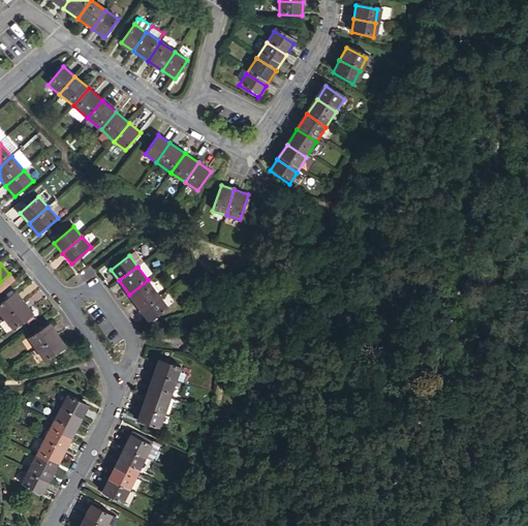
[(158,295),(148,280),(129,295),(140,309),(158,295)]
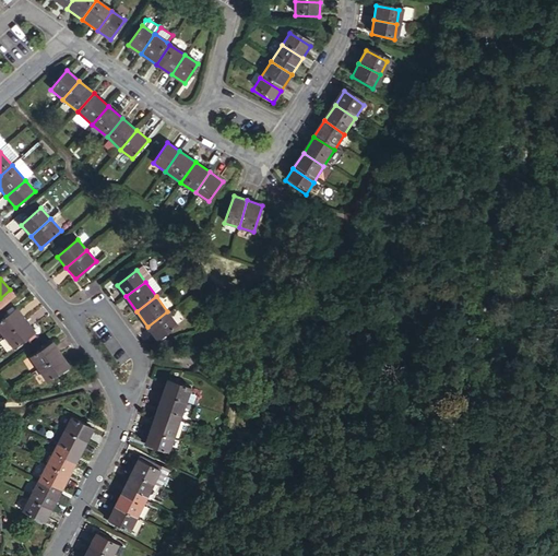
[(0,329),(6,336),(25,321),(16,309),(0,320),(0,329)]
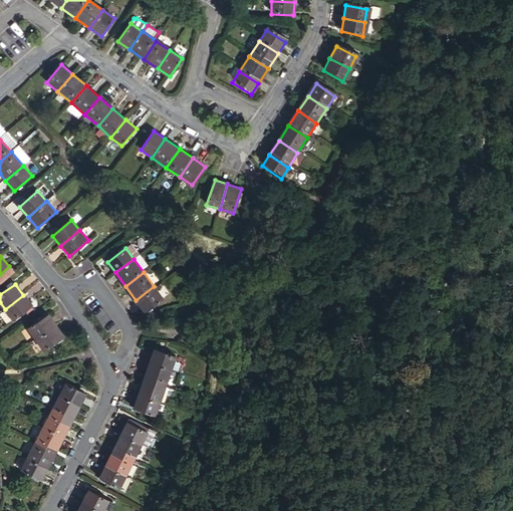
[(154,286),(136,300),(145,312),(163,299),(154,286)]
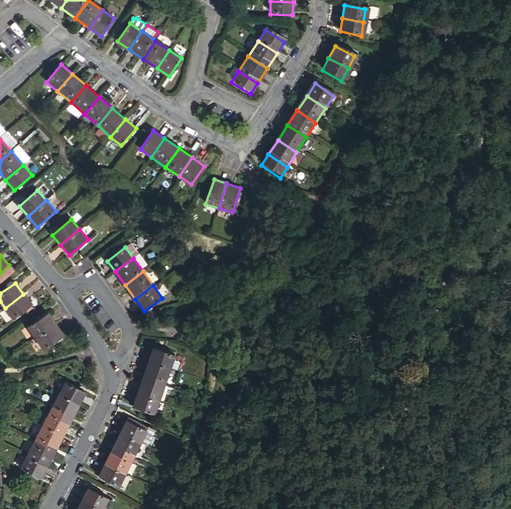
[(23,294),(5,308),(13,319),(32,305),(23,294)]
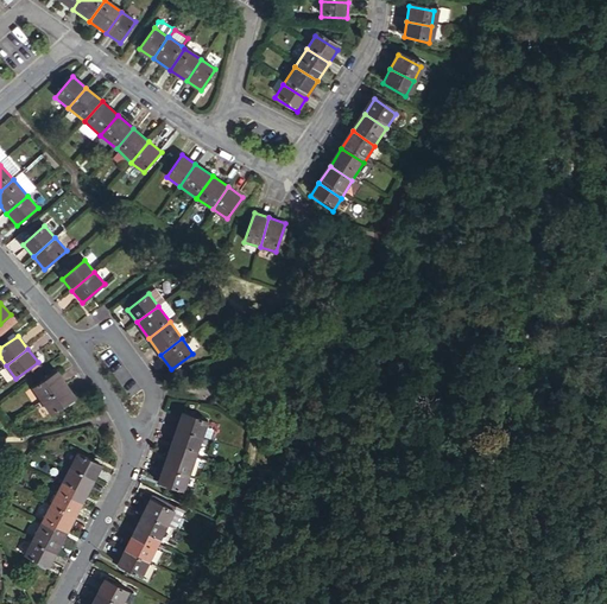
[(33,389),(42,401),(65,385),(56,373),(33,389)]
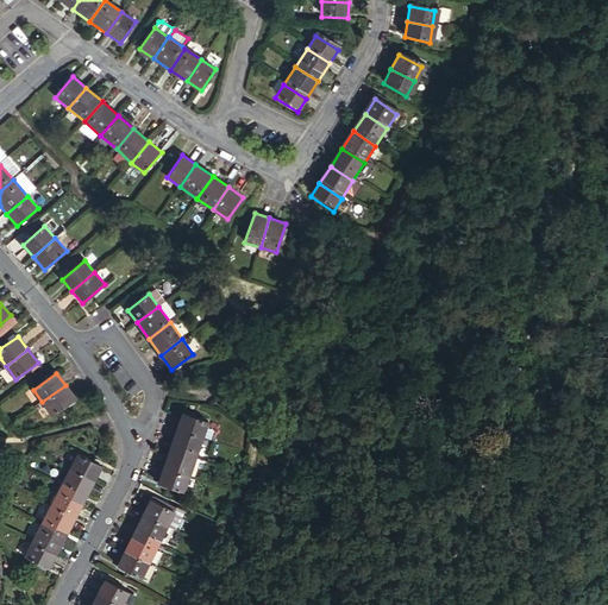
[(66,385),(42,402),(52,416),(75,399),(66,385)]
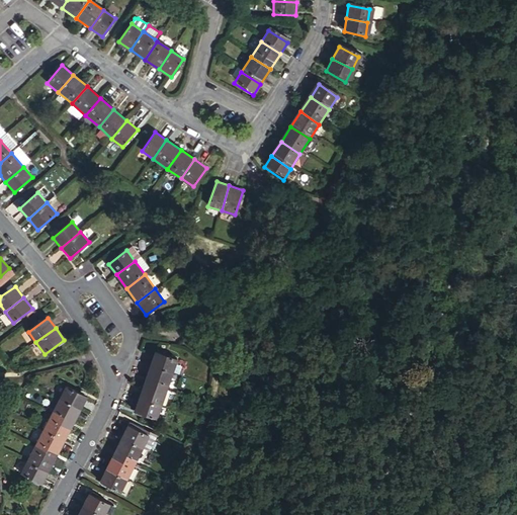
[(156,351),(151,364),(172,371),(176,358),(156,351)]
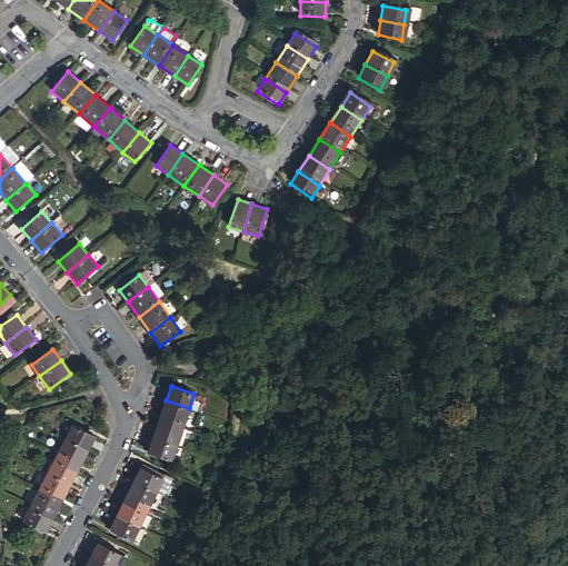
[(189,408),(166,400),(160,418),(182,426),(189,408)]
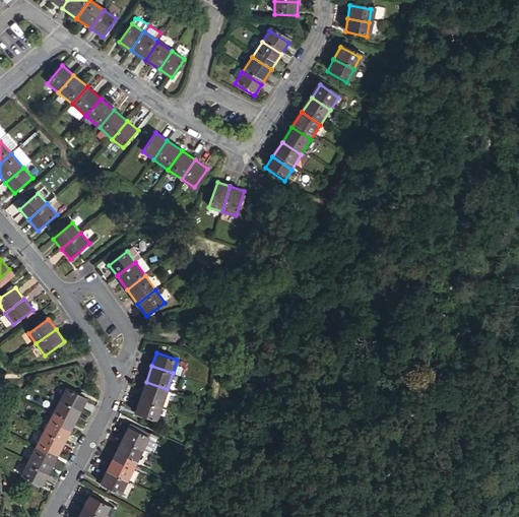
[(167,389),(146,382),(140,398),(161,406),(167,389)]
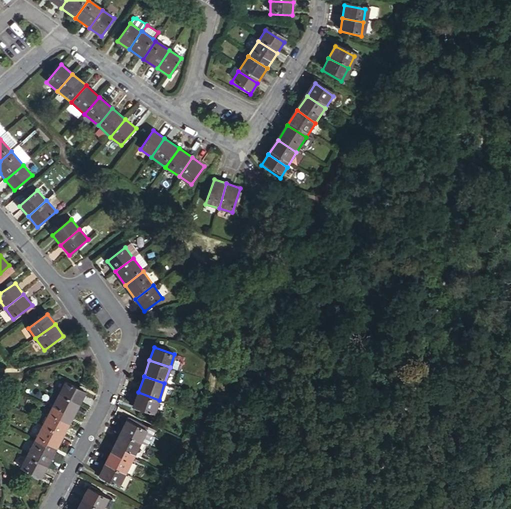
[(66,382),(60,393),(80,404),(86,392),(66,382)]
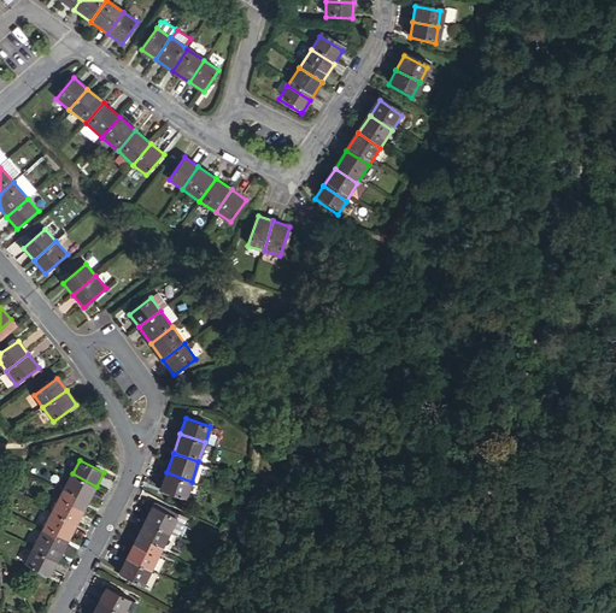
[(186,499),(192,482),(166,472),(160,489),(186,499)]
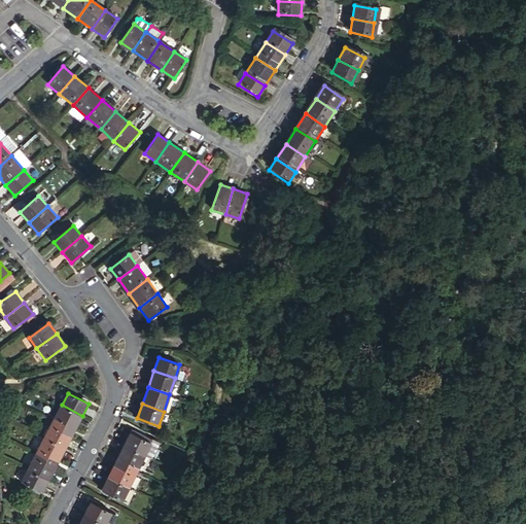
[(54,421),(74,431),(82,416),(62,405),(54,421)]
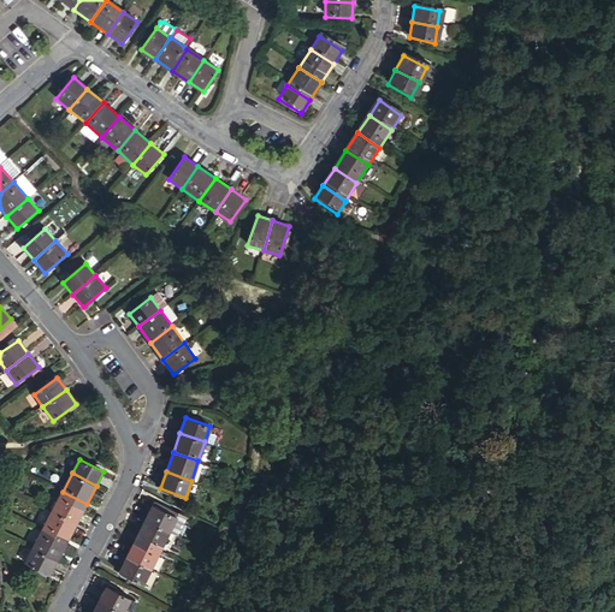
[(53,511),(77,523),(87,504),(63,492),(53,511)]
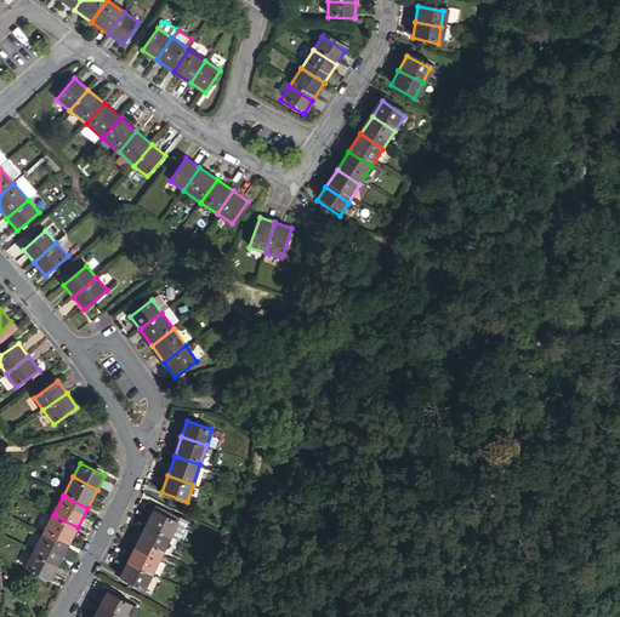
[(147,523),(171,535),(178,521),(154,508),(147,523)]
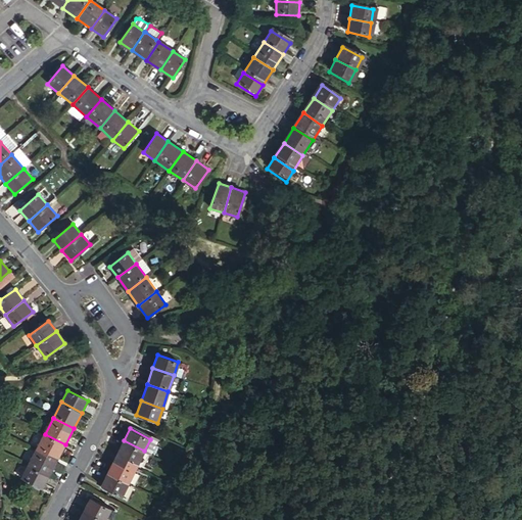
[(45,434),(37,450),(57,461),(65,444),(45,434)]
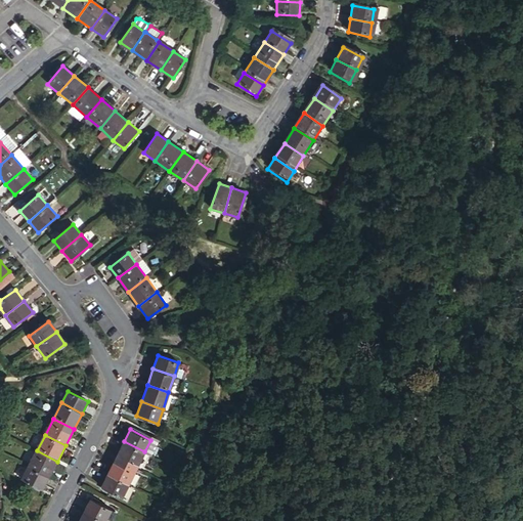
[(124,441),(116,458),(136,468),(144,451),(124,441)]
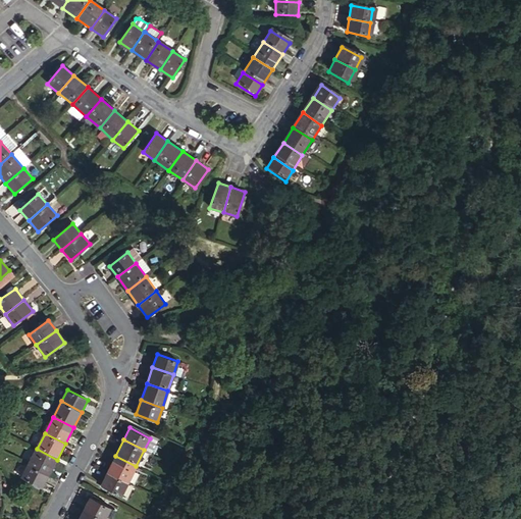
[(57,460),(37,449),(29,465),(48,475),(57,460)]
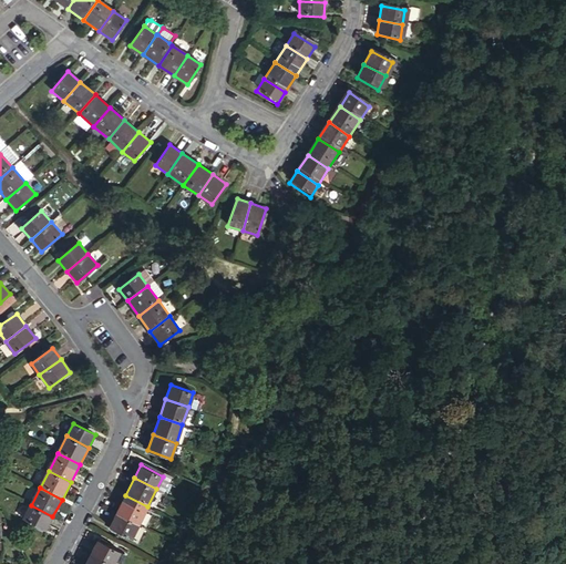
[(147,506),(125,495),(117,512),(140,523),(147,506)]
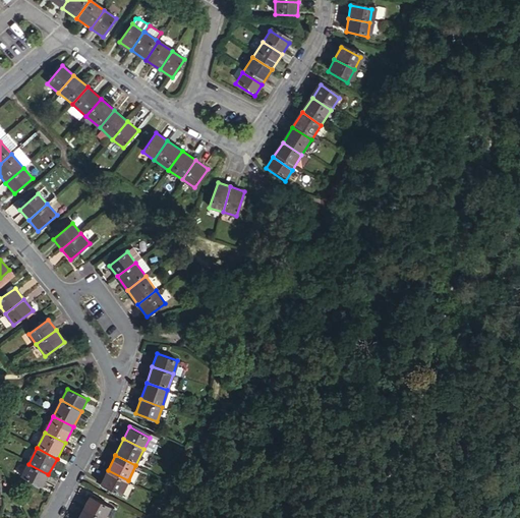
[(42,487),(48,474),(29,464),(21,476),(42,487)]
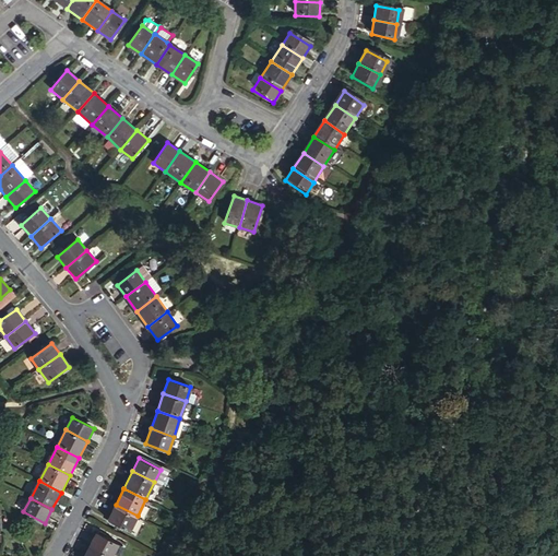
[(130,531),(138,516),(116,505),(108,520),(130,531)]
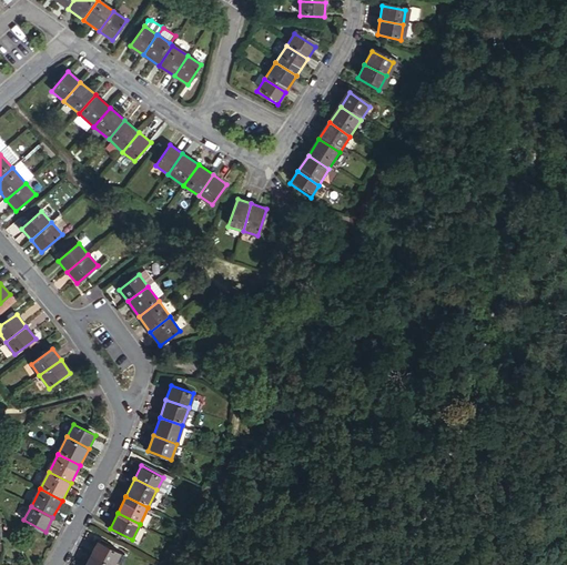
[(99,540),(92,552),(114,563),(121,551),(99,540)]
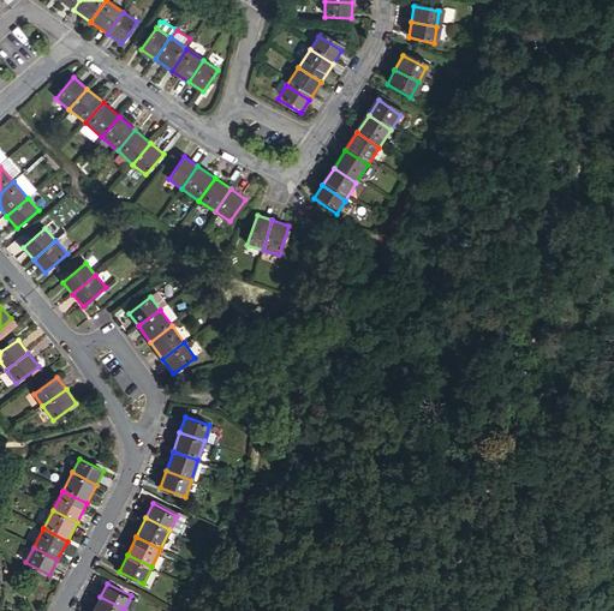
[(100,597),(93,610),(123,610),(124,609),(100,597)]
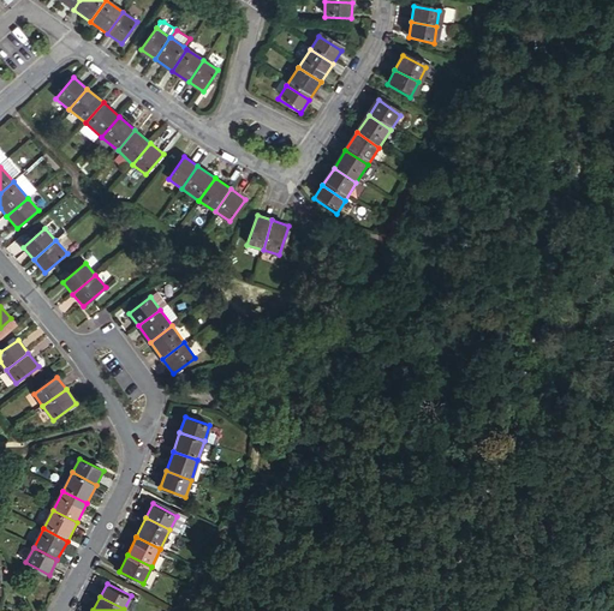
All buildings are outlined.
